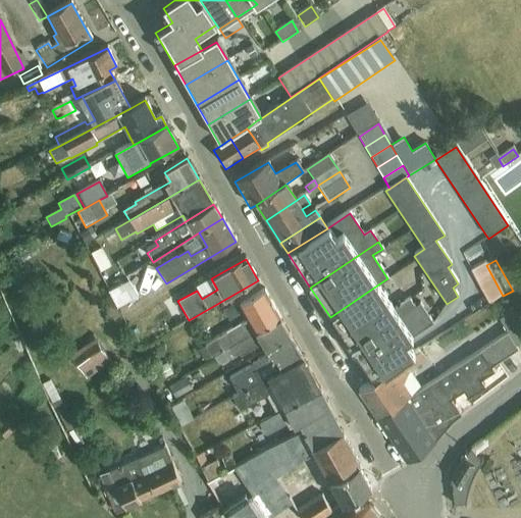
[(503,296),(486,265),(484,262),(470,270),(489,305),(504,297),(503,296)]
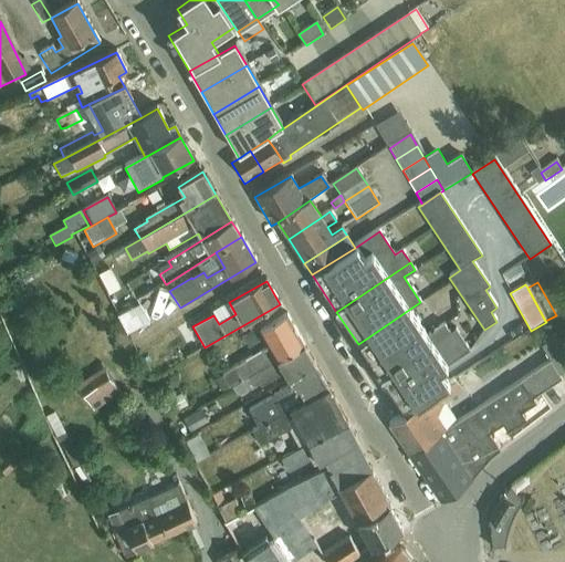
[(138,306),(118,316),(127,334),(147,323),(138,306)]
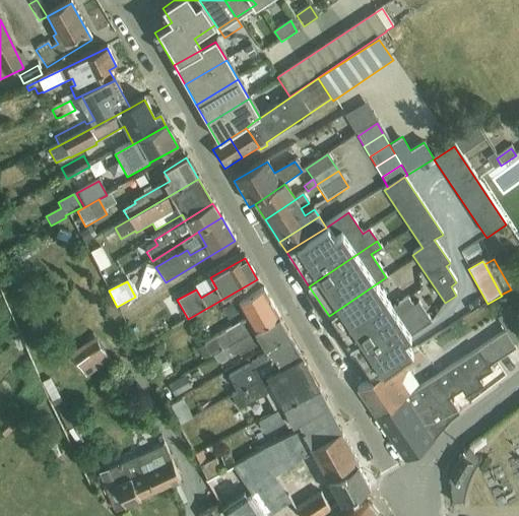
[(377,283),(329,316),(364,368),(404,340),(432,322),(418,303),(413,306),(407,298),(393,307),(377,283)]
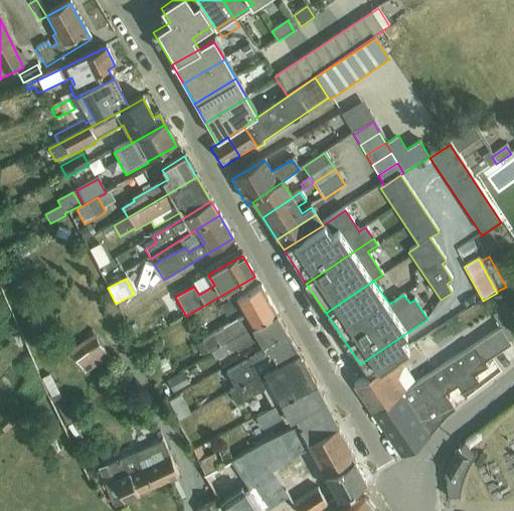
[(244,317),(202,341),(209,354),(210,353),(277,315),(261,288),(235,302),(244,317)]
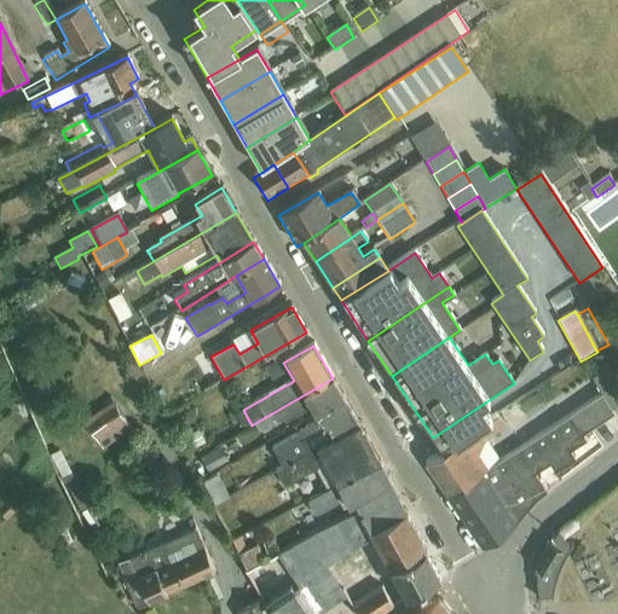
[(617,388),(606,370),(591,380),(601,397),(611,411),(617,406),(617,388)]
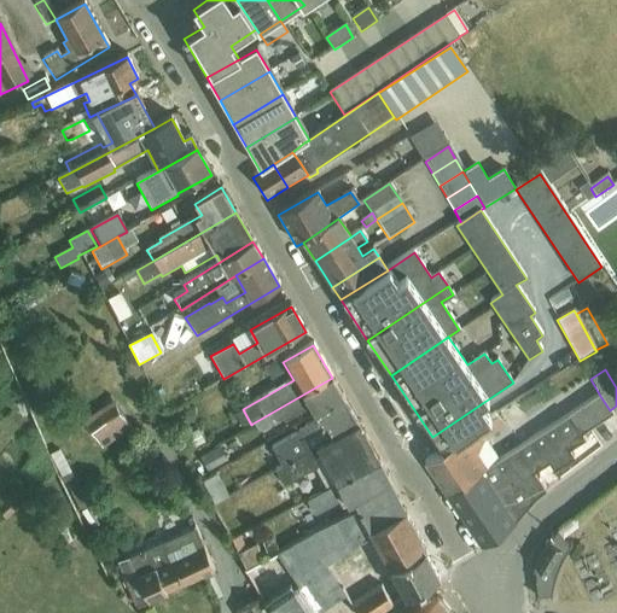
[(332,378),(252,424),(258,433),(277,424),(277,422),(283,419),(285,422),(304,410),(303,407),(308,404),(315,416),(344,400),(332,378)]
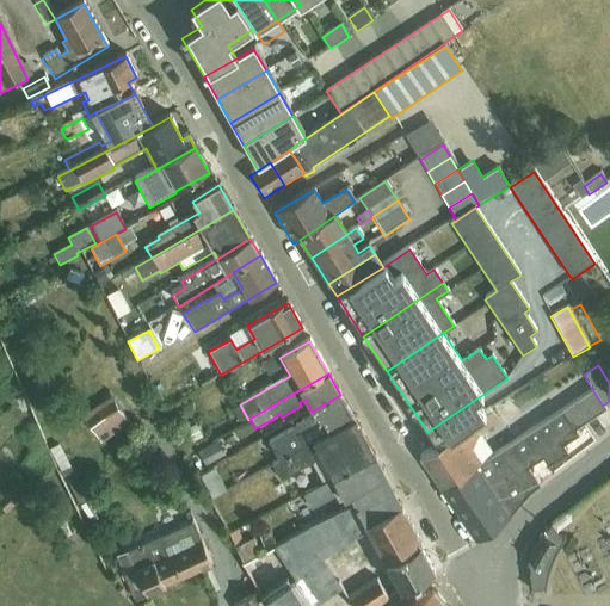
[(442,490),(441,490),(461,520),(464,525),(476,542),(505,521),(509,519),(513,513),(522,504),(530,494),(540,487),(527,470),(542,459),(548,467),(567,455),(562,446),(578,437),(574,432),(607,410),(603,406),(593,391),(494,456),(442,490)]
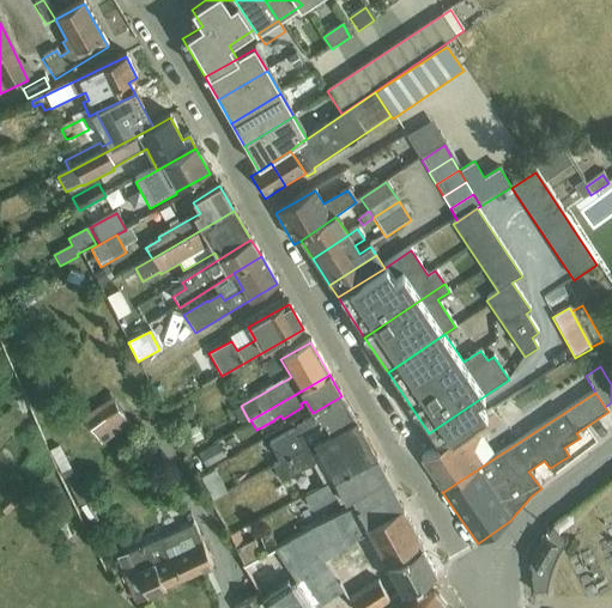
[(532,393),(514,405),(521,417),(539,405),(532,393)]
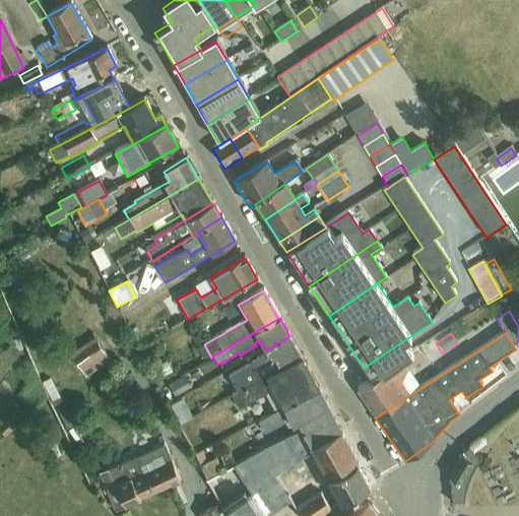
[(252,365),(229,377),(238,393),(252,385),(258,381),(276,371),(302,357),(289,336),(265,350),(267,353),(250,363),(252,365)]
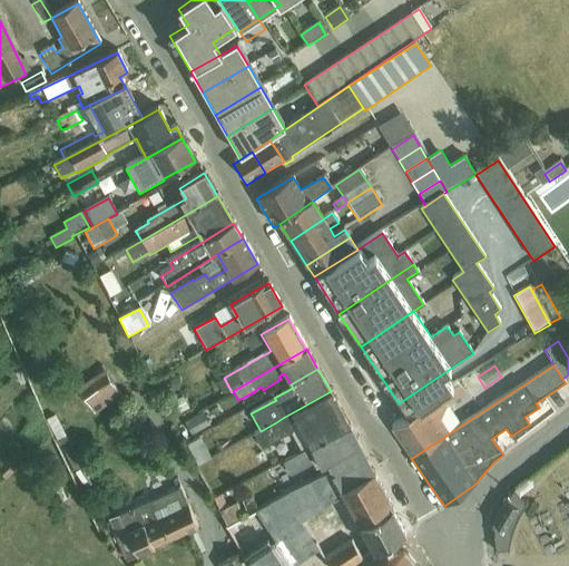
[(104,373),(77,390),(94,417),(120,399),(104,373)]
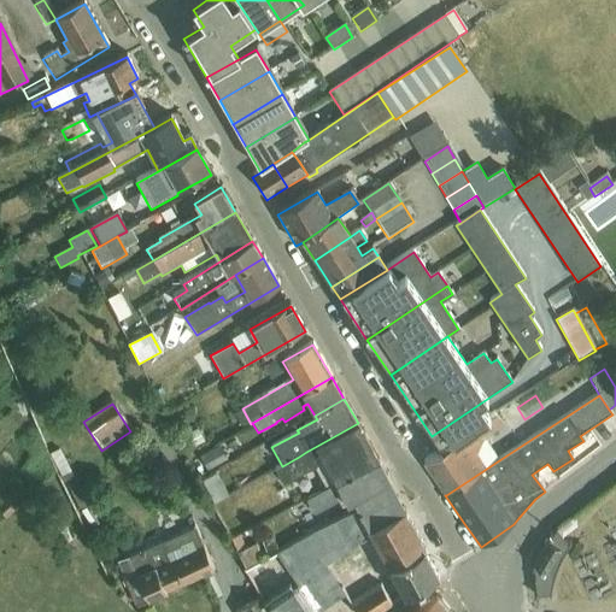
[(480,404),(432,436),(441,452),(464,437),(490,419),(480,404)]
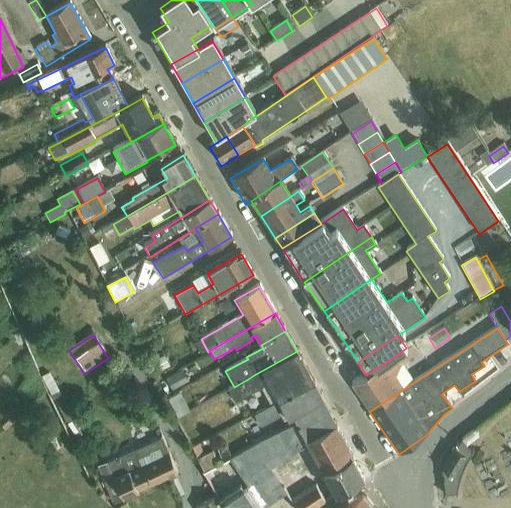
[(201,339),(194,343),(201,356),(208,352),(201,339)]
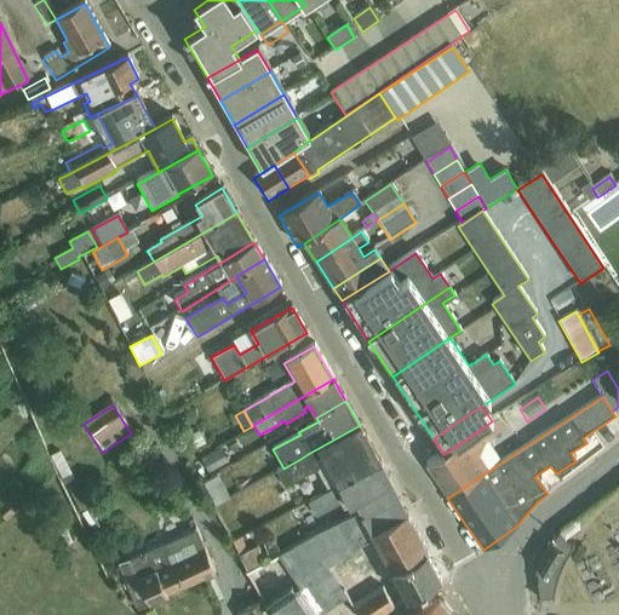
[(430,464),(427,466),(448,498),(502,463),(487,442),(506,430),(498,418),(492,421),(466,440),(443,454),(430,464)]
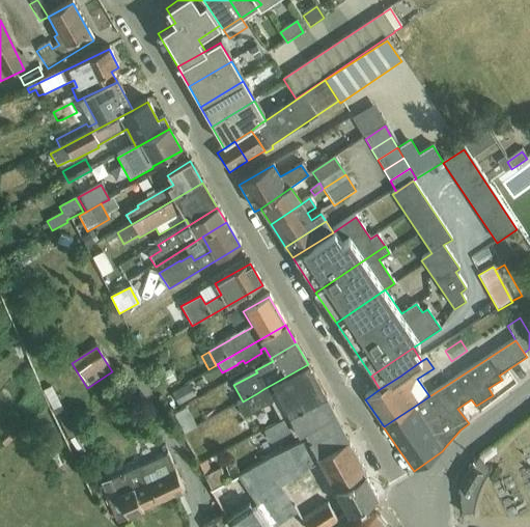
[(243,401),(236,406),(244,418),(271,404),(281,421),(326,397),(308,364),(282,379),(263,389),(257,393),(243,401)]
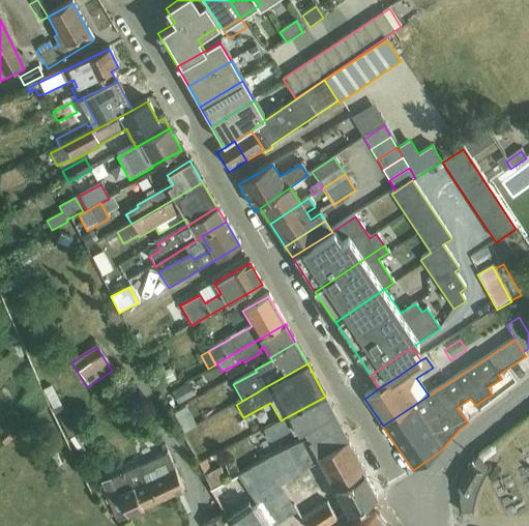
[(169,371),(156,377),(163,388),(175,381),(169,371)]
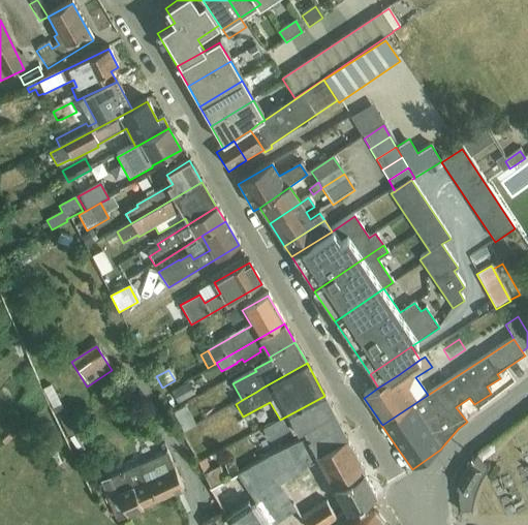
[(188,383),(171,393),(178,405),(194,396),(188,383)]
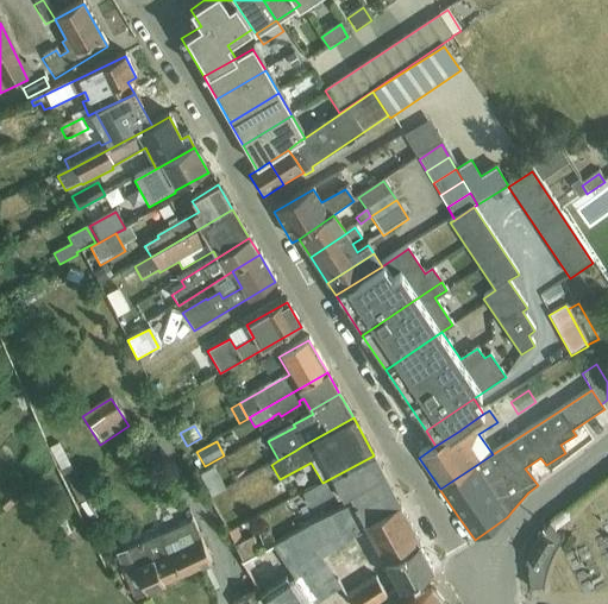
[(60,446),(49,451),(62,478),(64,477),(79,507),(91,523),(98,518),(87,502),(60,446)]
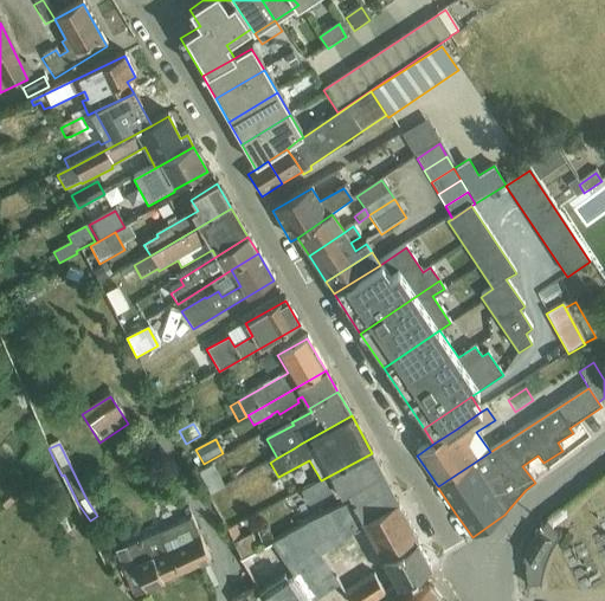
[(321,480),(301,491),(308,506),(339,490),(342,497),(348,493),(352,501),(361,522),(397,502),(372,453),(321,480)]
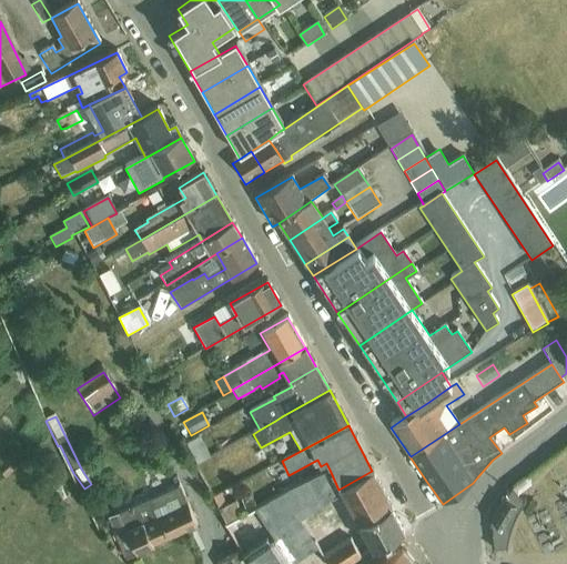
[(199,437),(185,443),(196,465),(210,457),(199,437)]
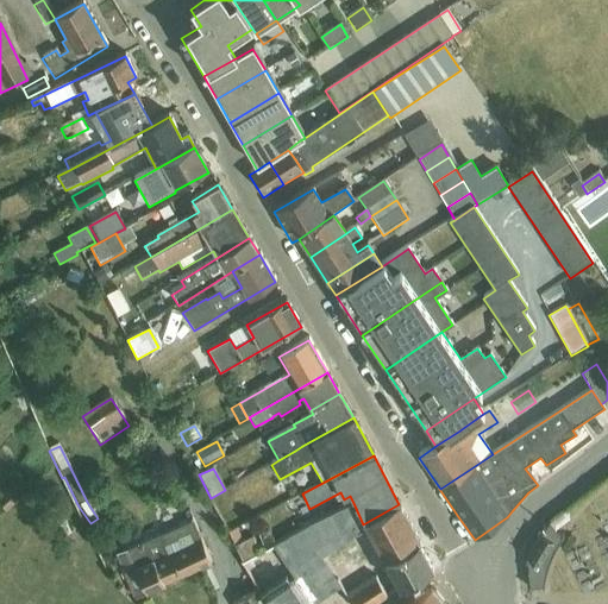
[(399,504),(363,524),(369,535),(378,551),(384,561),(405,551),(419,543),(418,541),(399,504)]
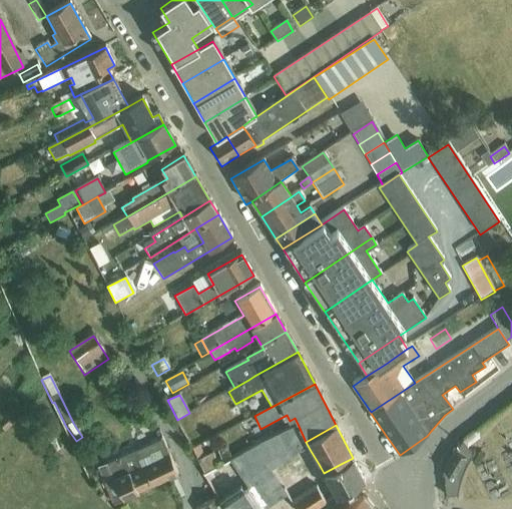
[(162,440),(97,469),(112,506),(168,481),(166,477),(174,474),(176,477),(178,476),(162,440)]
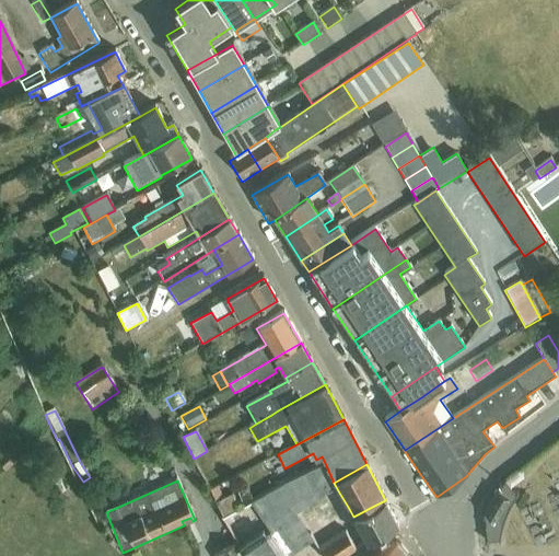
[(217,487),(209,491),(211,499),(222,517),(223,519),(240,510),(232,495),(223,500),(217,487)]
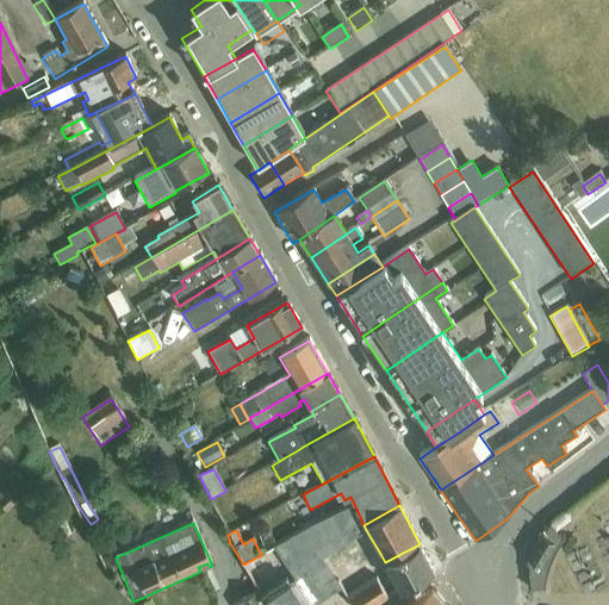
[(385,562),(401,590),(403,588),(434,569),(426,555),(420,544),(405,552),(385,562)]
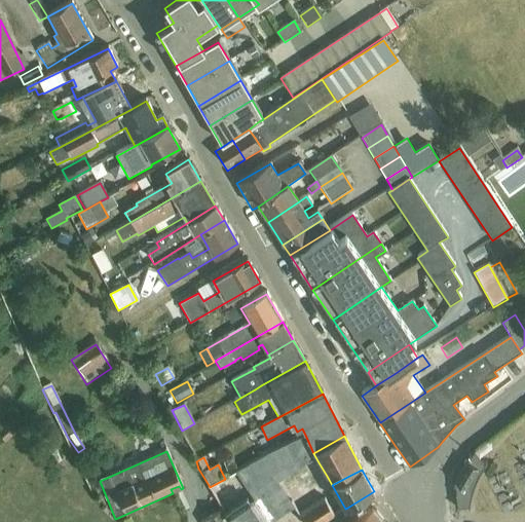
[(223,510),(207,521),(230,521),(229,519),(223,510)]
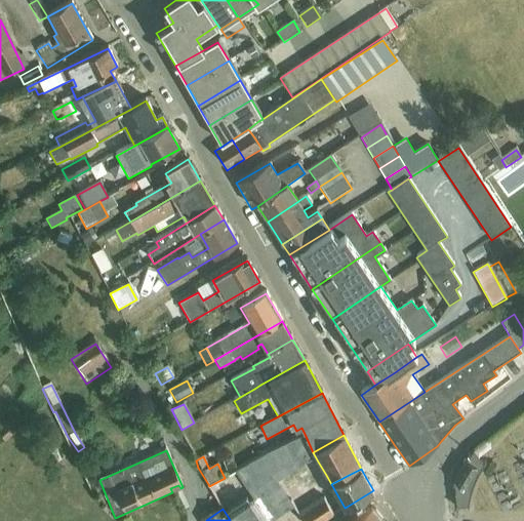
[(381,520),(374,511),(366,511),(365,512),(356,519),(354,520),(381,520)]
